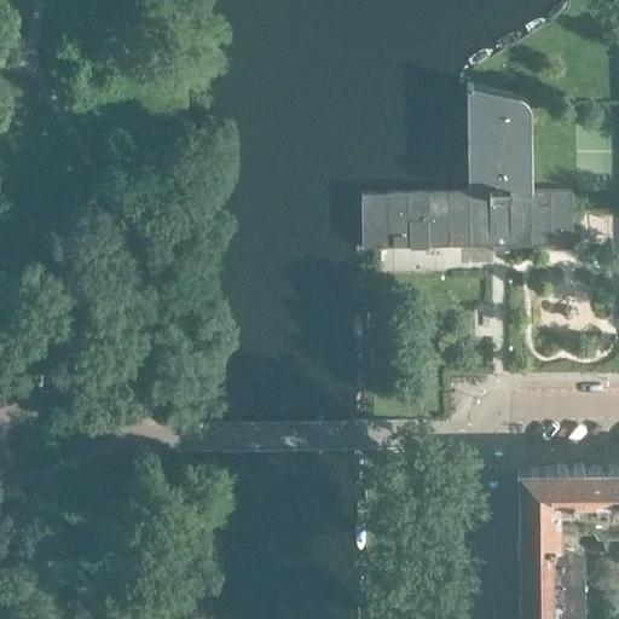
[(531,189),(530,109),(530,106),(528,105),(528,103),(527,100),(525,98),(524,97),(521,96),(520,94),(516,93),(472,84),(472,82),(466,81),(467,190),(386,191),(386,207),(397,207),(398,235),(387,235),(387,246),(492,244),(492,250),(507,250),(507,244),(572,243),(571,189),(531,189)]
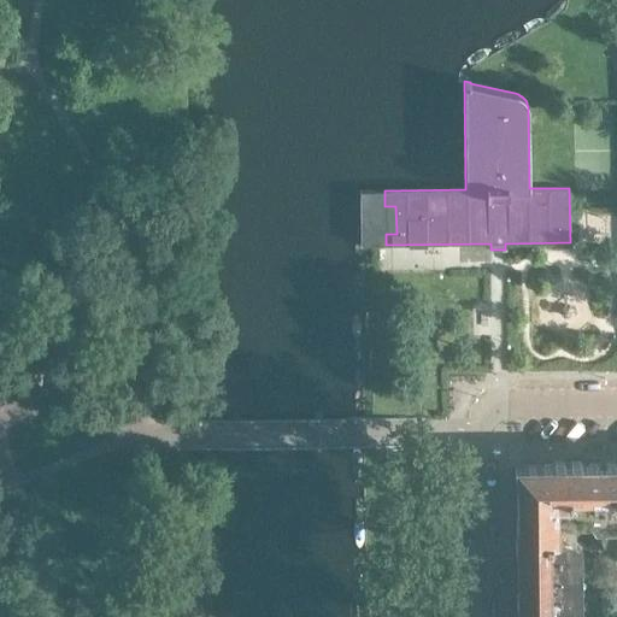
[(566,500),(565,464),(563,464),(562,460),(552,462),(550,464),(521,464),(521,466),(515,466),(515,479),(517,480),(518,500),(566,500)]
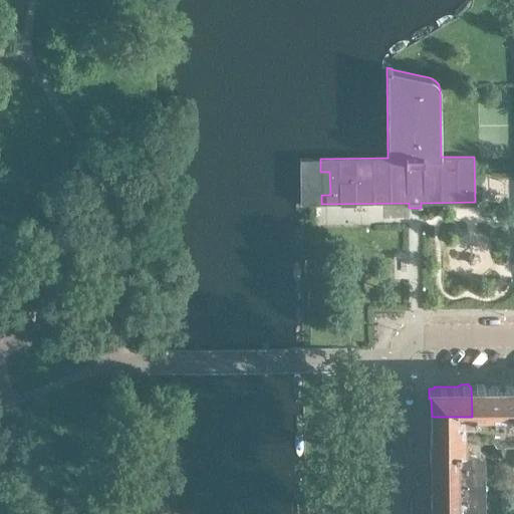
[(502,433),(501,386),(484,387),(483,383),(475,383),(473,387),(471,387),(472,417),(472,424),(477,430),(478,429),(491,429),(491,432),(492,433),(502,433)]
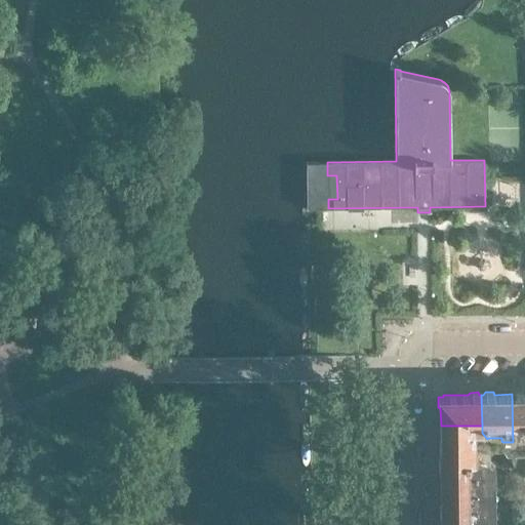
[(524,441),(524,394),(512,394),(513,442),(524,441)]
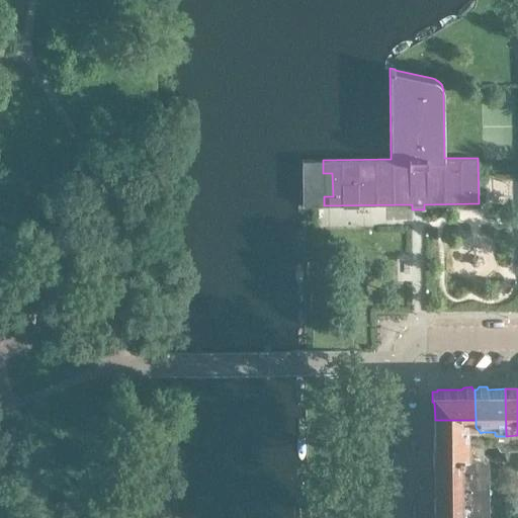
[(477,437),(481,433),(476,427),(476,420),(435,420),(435,438),(432,439),(432,447),(435,449),(435,451),(478,450),(477,437)]
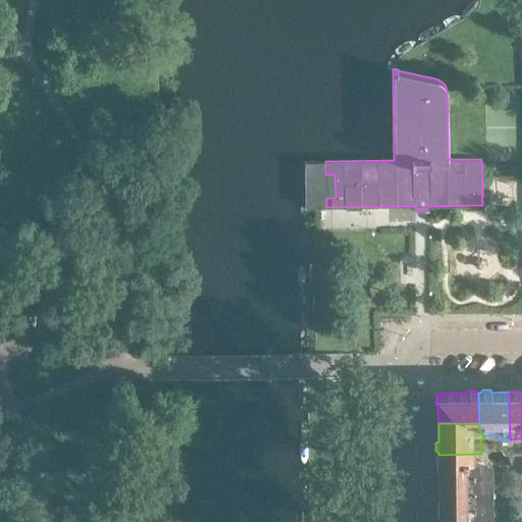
[(486,484),(486,457),(485,457),(482,454),(481,454),(438,455),(438,457),(435,458),(436,466),(438,468),(438,485),(486,484)]
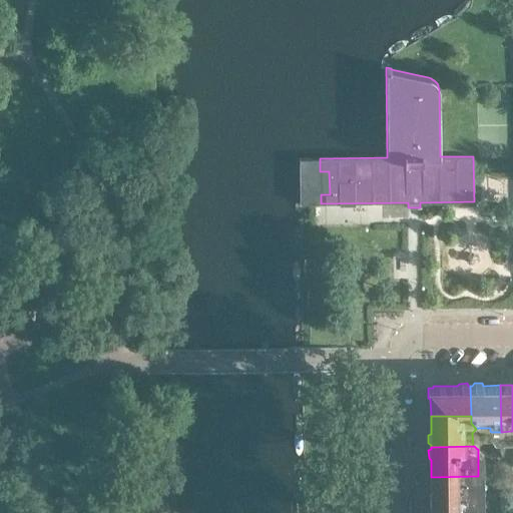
[(478,506),(478,476),(431,477),(432,494),(429,495),(429,503),(432,505),(432,507),(478,506)]
